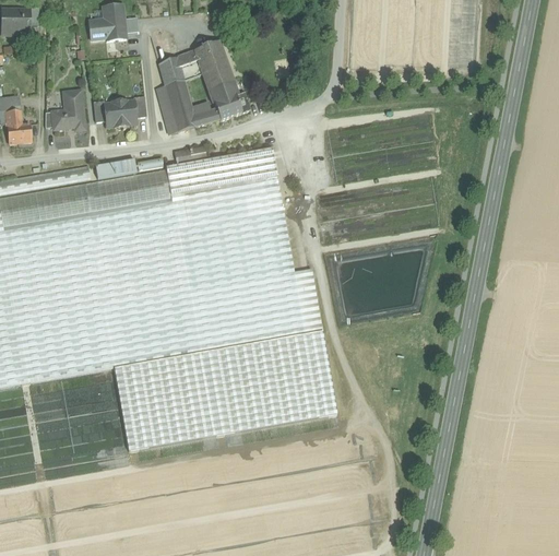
[(103,18),(88,19),(91,40),(105,39),(106,42),(127,40),(127,33),(126,19),(125,6),(102,7),(103,18)]
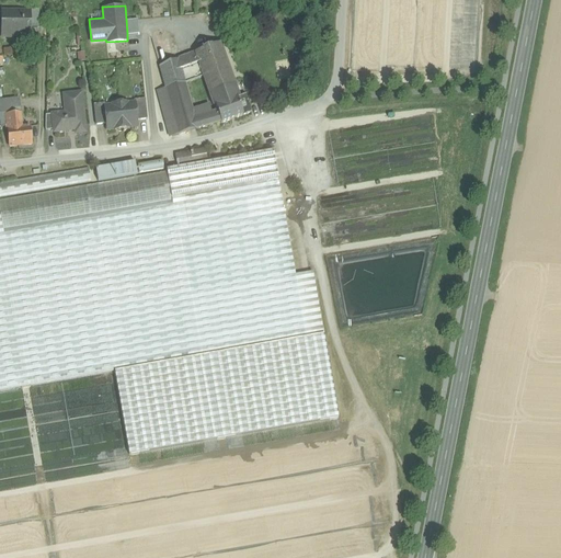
[(39,7),(30,7),(30,10),(31,10),(31,25),(39,25),(39,7)]
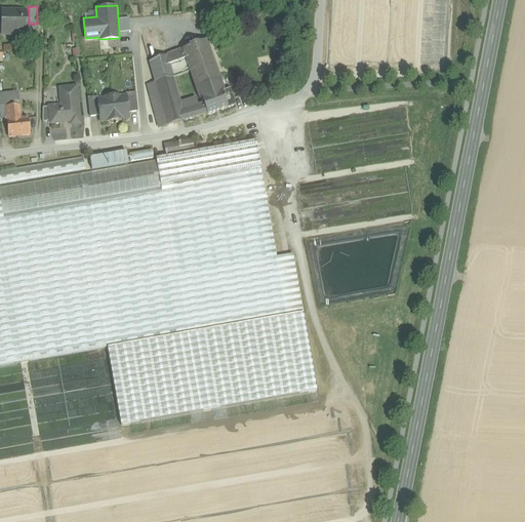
[(28,9),(1,9),(1,32),(14,32),(14,31),(28,31),(28,32),(29,32),(29,24),(29,9),(28,9)]
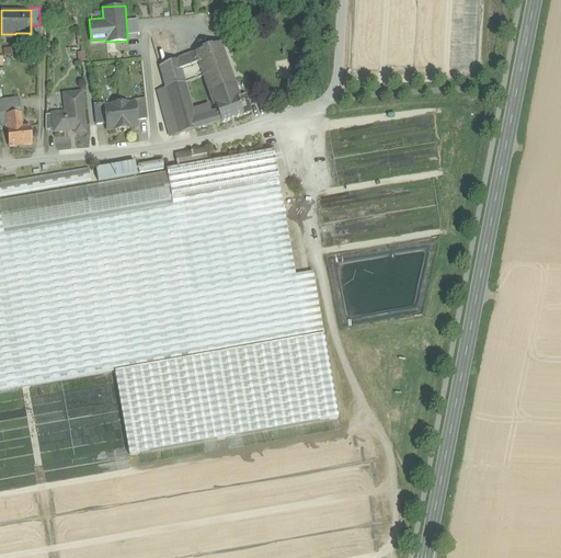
[(138,18),(126,19),(127,33),(139,32),(138,18)]
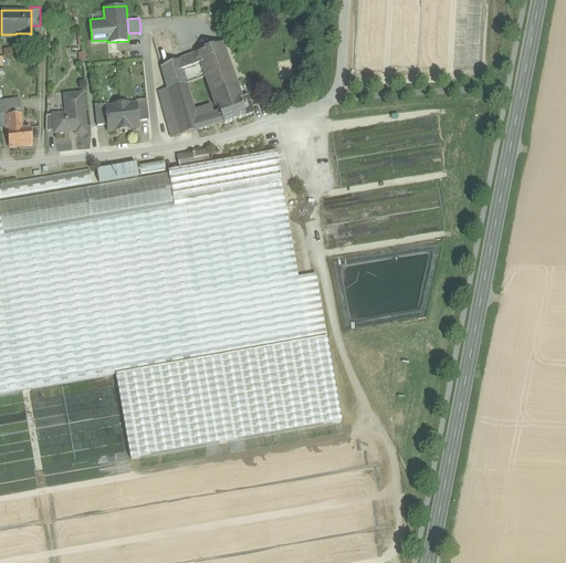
[(234,79),(220,41),(197,50),(206,73),(217,103),(240,95),(234,79)]
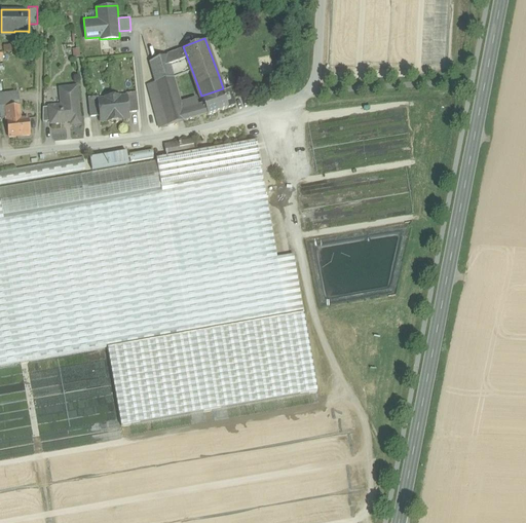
[(183,46),(167,52),(174,75),(191,68),(183,46)]
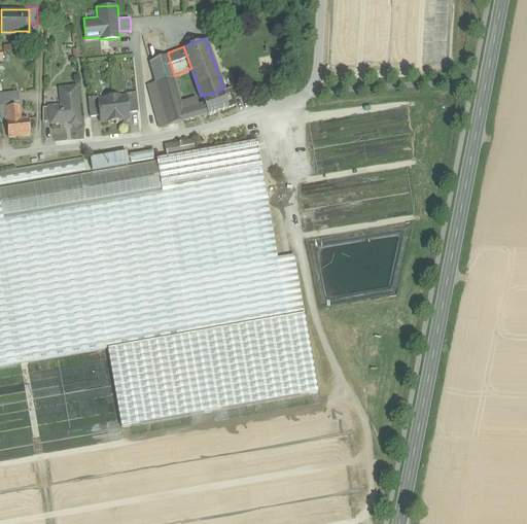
[(174,75),(168,53),(149,59),(162,103),(167,123),(185,117),(181,100),(174,75)]
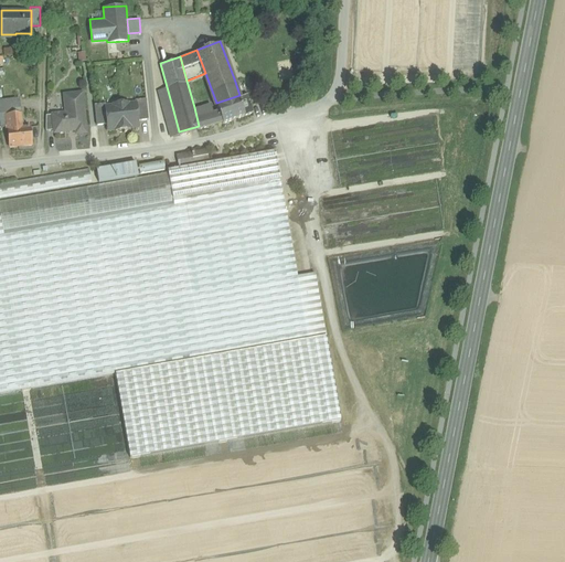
[(240,95),(216,103),(219,107),(223,119),(223,120),(254,109),(247,92),(241,76),(234,78),(240,95)]
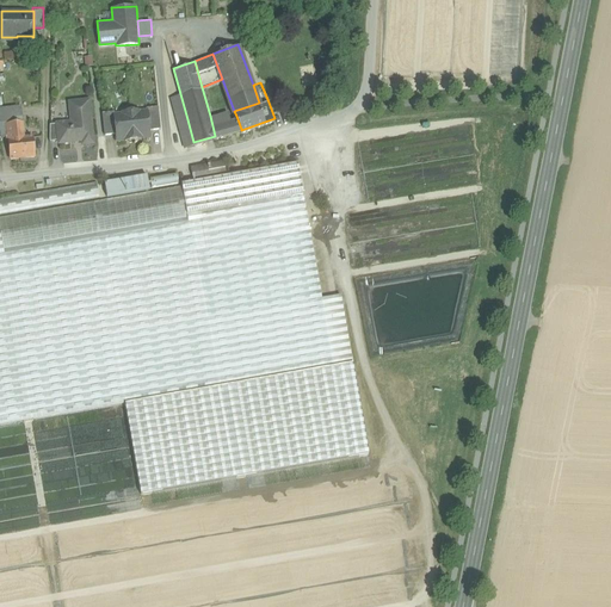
[(16,88),(4,88),(5,101),(17,100),(16,88)]
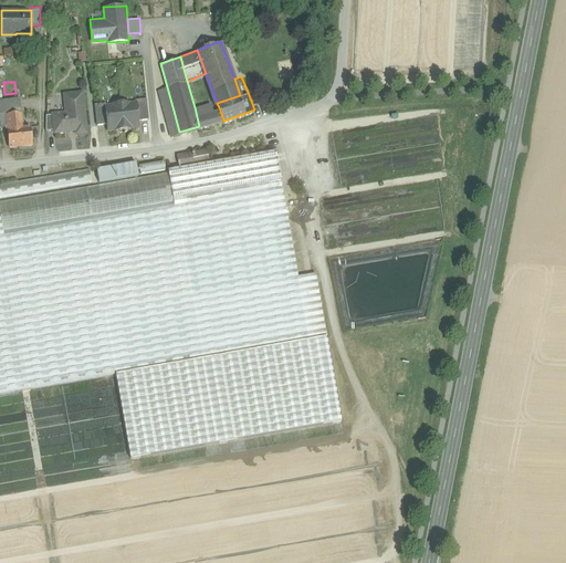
[(82,91),(64,93),(66,111),(52,112),(54,127),(54,131),(69,128),(76,128),(76,131),(86,129),(82,91)]
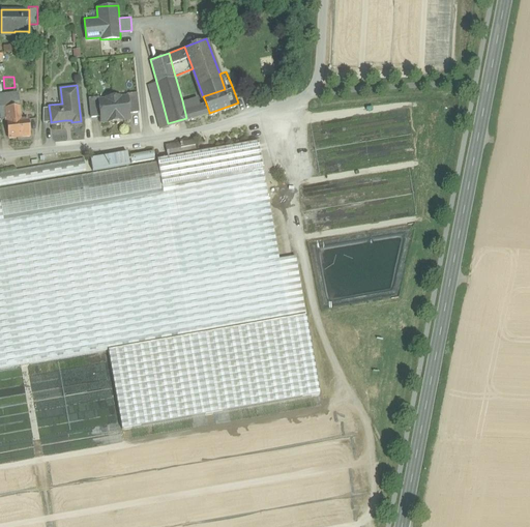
[(18,90),(0,92),(0,104),(5,103),(19,101),(18,90)]
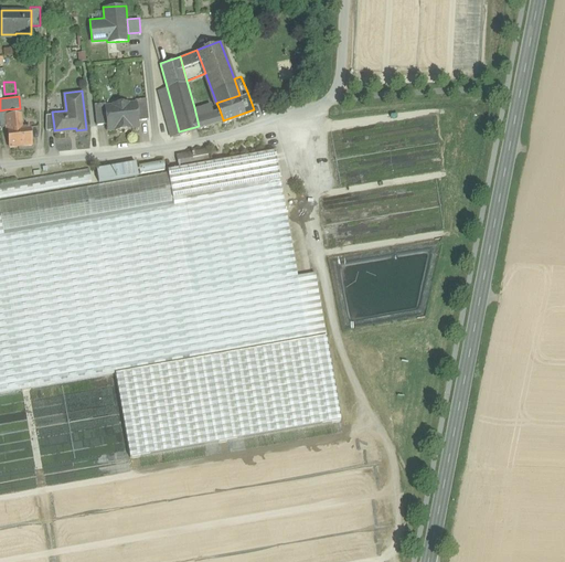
[(146,96),(135,97),(136,101),(138,117),(148,116),(146,96)]
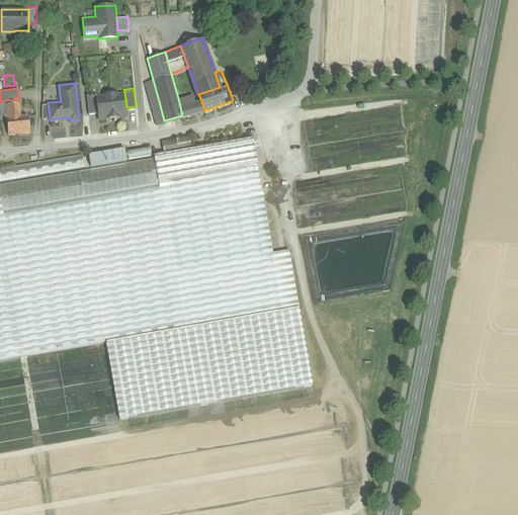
[(97,92),(86,93),(88,111),(98,110),(96,95),(97,95),(97,92)]
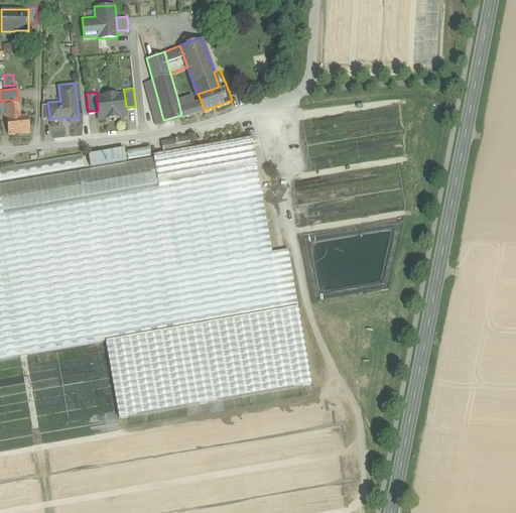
[(124,92),(117,93),(117,92),(110,93),(113,116),(119,115),(119,114),(126,113),(126,107),(124,92)]
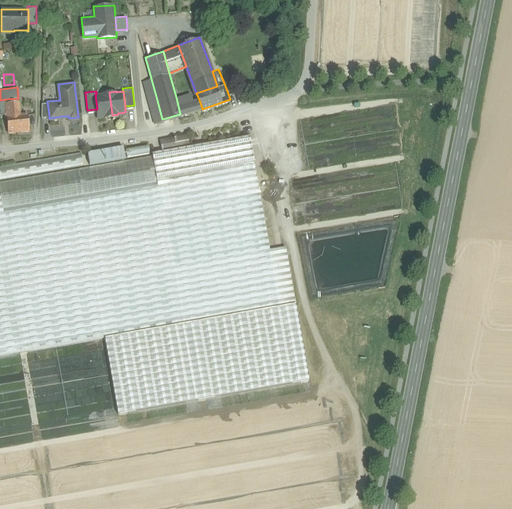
[(109,92),(102,92),(103,93),(96,94),(95,94),(97,109),(98,115),(105,114),(105,115),(112,115),(109,92)]
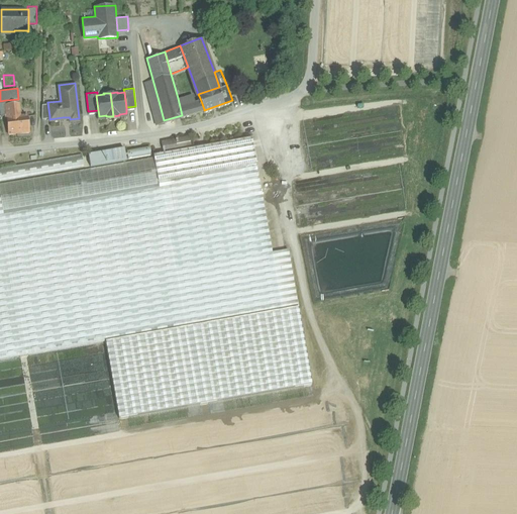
[(193,94),(178,98),(182,115),(204,109),(200,98),(195,101),(193,94)]
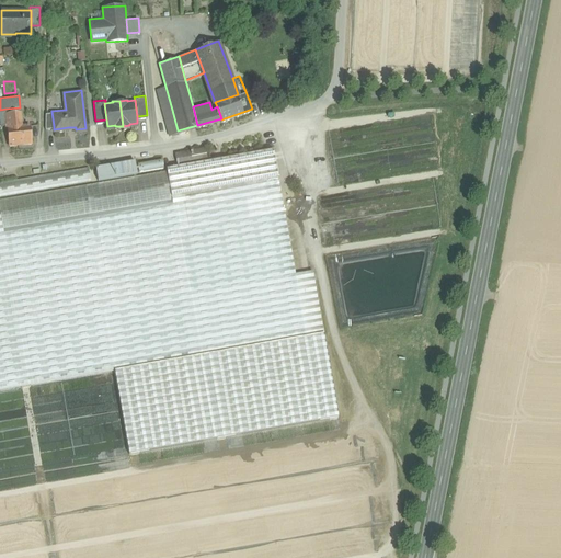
[(30,123),(22,124),(20,107),(6,109),(7,122),(9,143),(32,140),(30,123)]
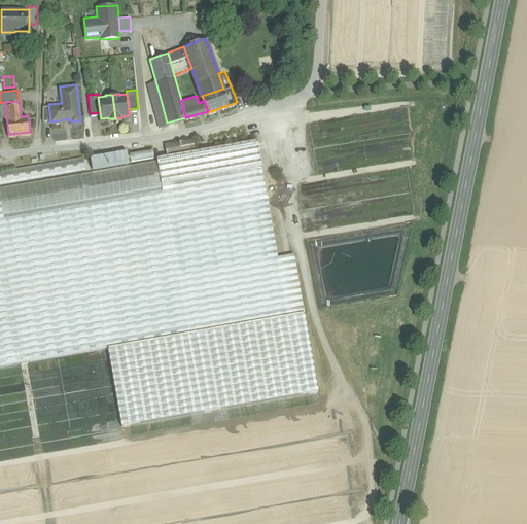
[(162,103),(154,106),(160,125),(167,123),(162,103)]
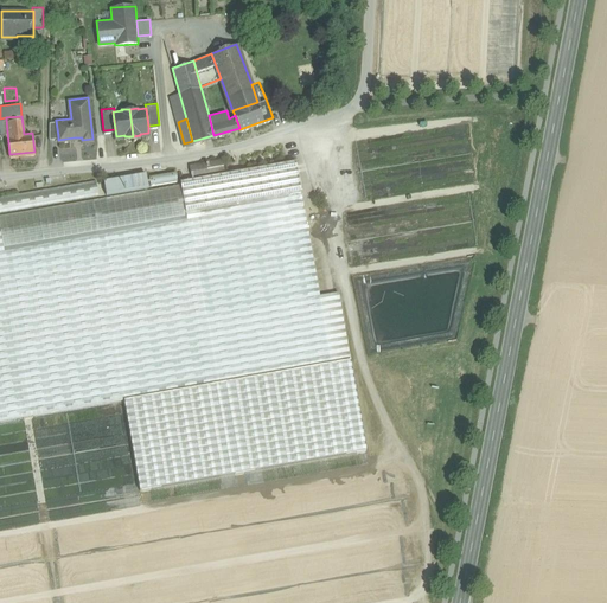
[(222,156),(190,162),(192,177),(225,171),(222,156)]
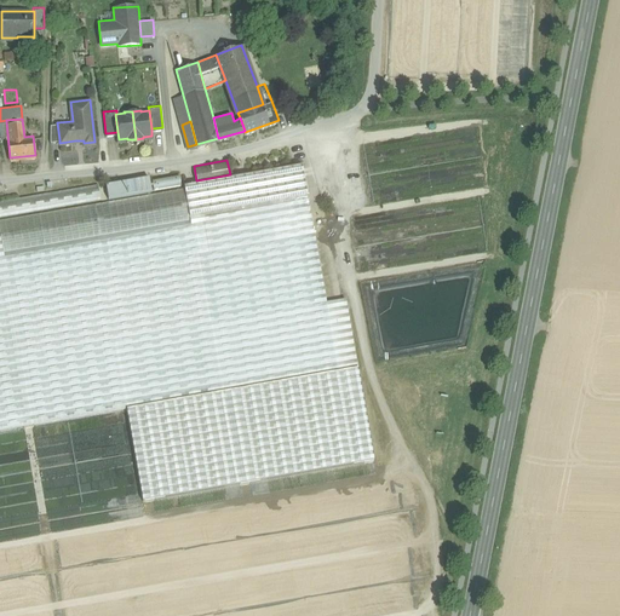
[(326,300),(302,162),(184,183),(184,185),(0,217),(0,214),(101,197),(98,182),(0,197),(0,429),(338,369),(326,300)]
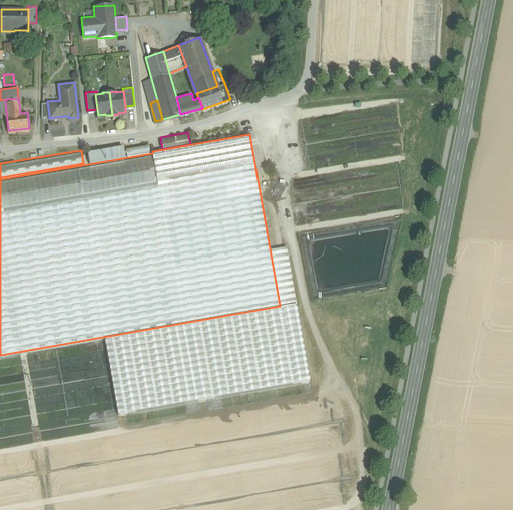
[(123,144),(87,151),(89,162),(125,156),(123,144)]
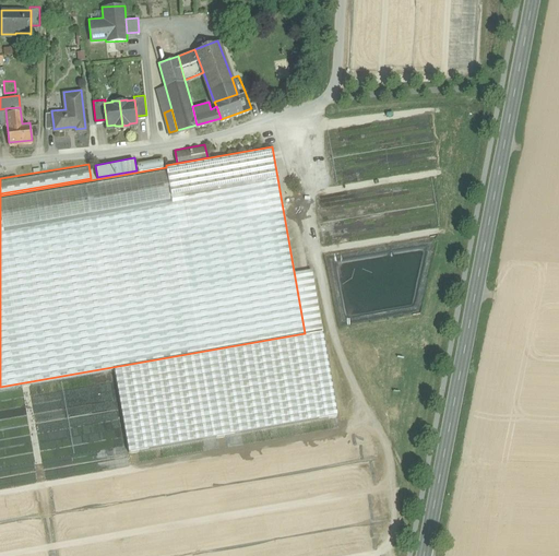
[(311,268),(294,271),(305,333),(322,331),(311,268)]
